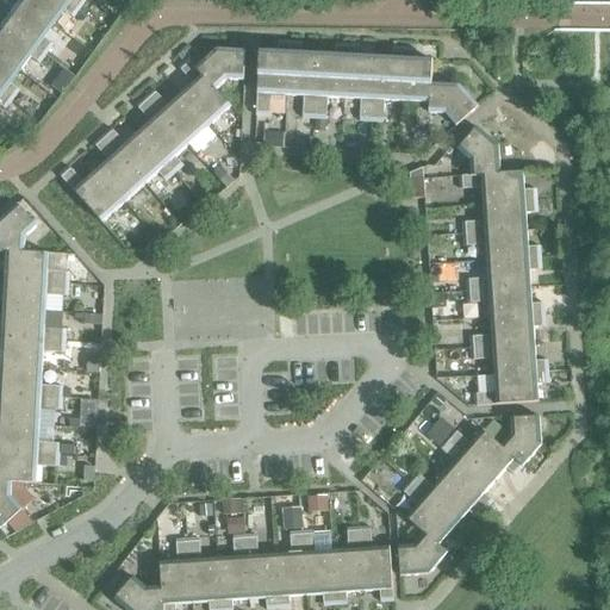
[(0,0),(0,1),(11,10),(0,23),(44,55),(51,47),(42,39),(53,25),(17,0),(0,0)]
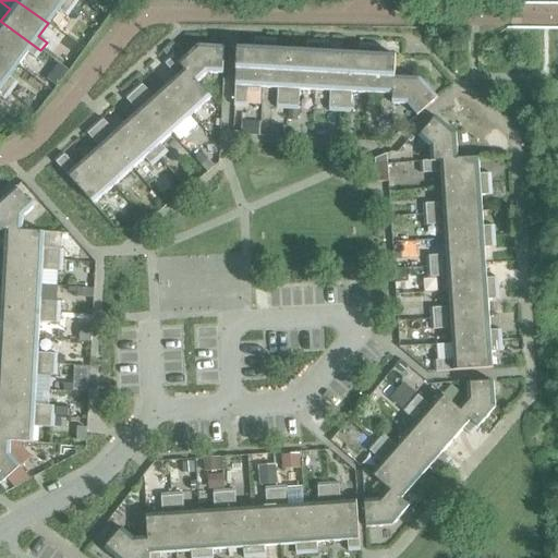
[(15,0),(48,23),(57,11),(65,17),(72,9),(60,0),(15,0)]
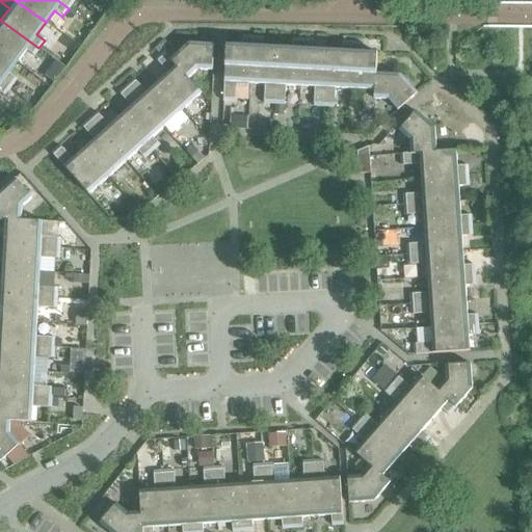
[(0,50),(16,62),(25,51),(32,56),(38,48),(0,20),(0,50)]
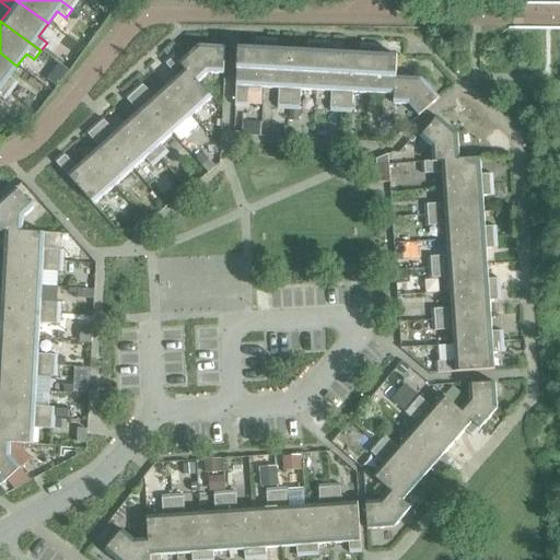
[(247,89),(263,89),(266,39),(255,38),(254,49),(237,48),(234,107),(246,108),(247,89)]
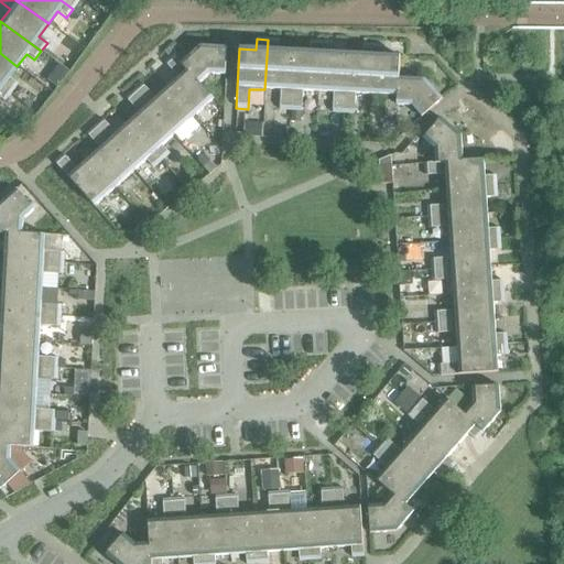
[(279,110),(290,111),(293,52),(278,51),(278,40),(268,40),(264,89),(280,90),(279,110)]
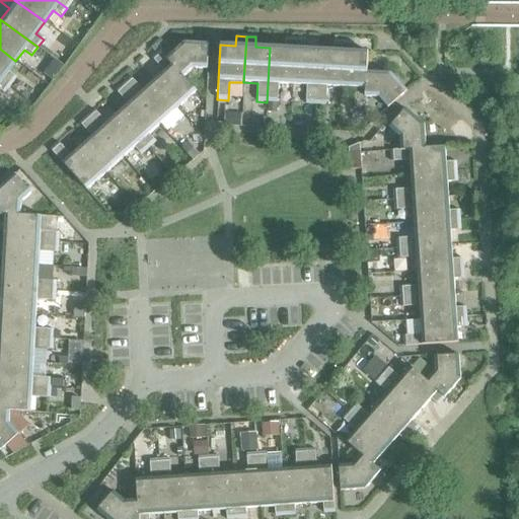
[(278,84),(292,85),(295,39),(285,39),(284,48),(270,48),(267,102),(277,102),(278,84)]
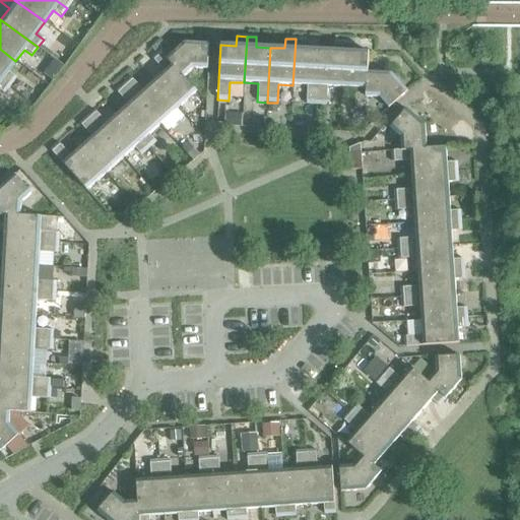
[(306,105),(316,105),(319,50),(305,49),(305,40),(296,39),(293,85),(307,86),(306,105)]
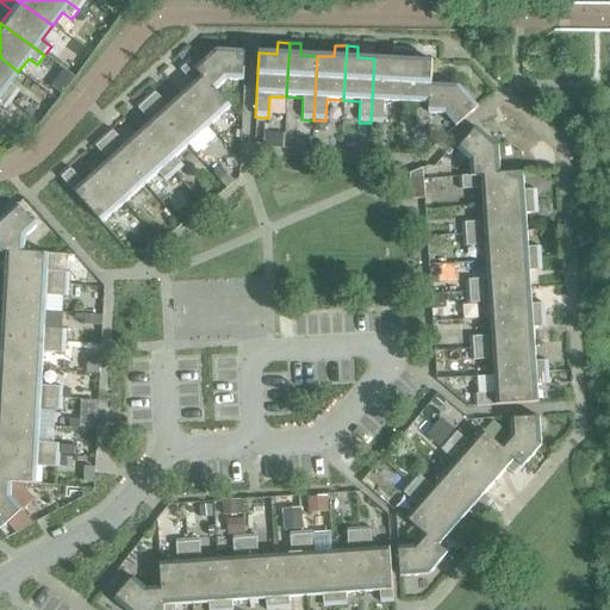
[(384,103),(400,104),(404,49),(392,48),(391,60),(374,58),(371,123),(383,124),(384,103)]
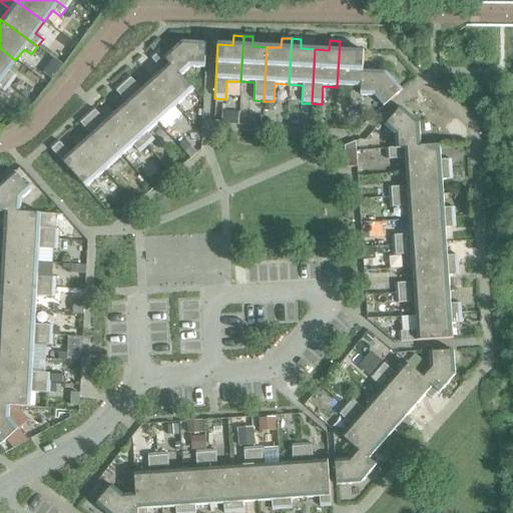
[(361,106),(362,96),(361,96),(362,71),(363,71),(364,52),(349,51),(349,41),(340,41),(337,87),(351,87),(350,105),(361,106)]
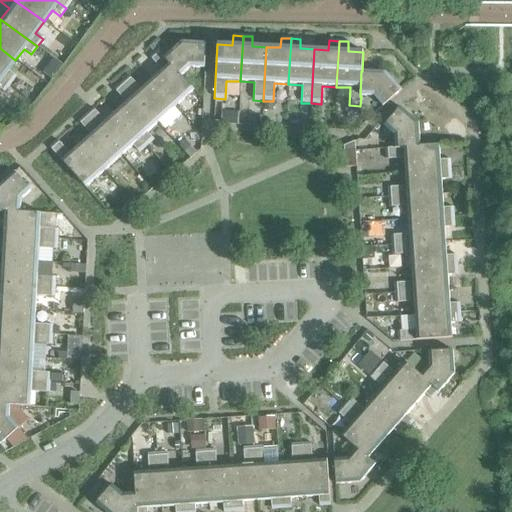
[(181,42),(164,57),(163,58),(180,77),(181,77),(190,68),(204,69),(205,43),(181,42)]
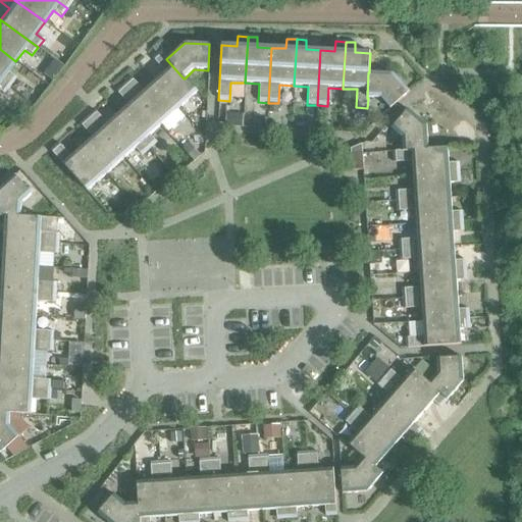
[(0,80),(9,87),(15,79),(7,72),(15,61),(0,49),(0,80)]
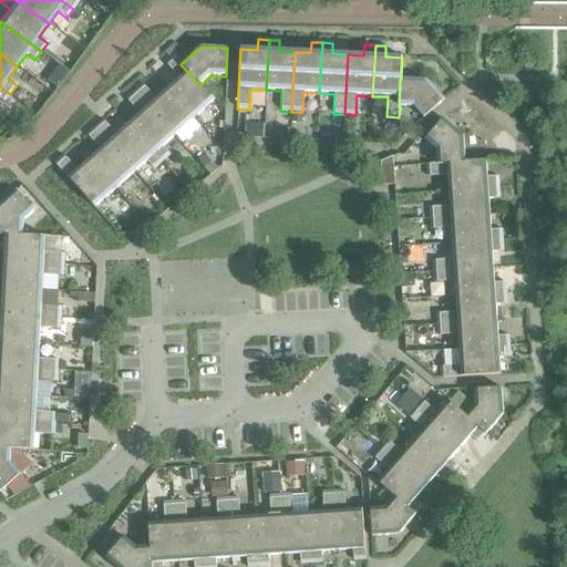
[(178,79),(167,89),(194,119),(215,101),(200,85),(199,85),(181,64),(182,63),(174,55),(165,63),(178,79)]
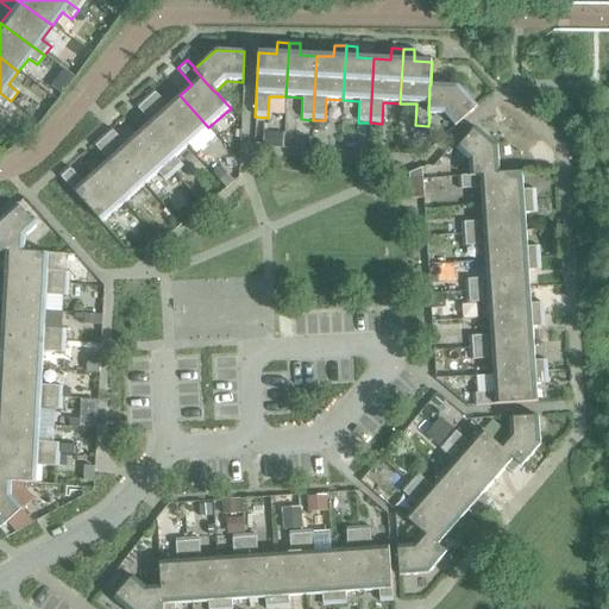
[(428,114),(429,114),(444,115),(454,127),(477,107),(458,86),(431,85),(429,85),(428,114)]
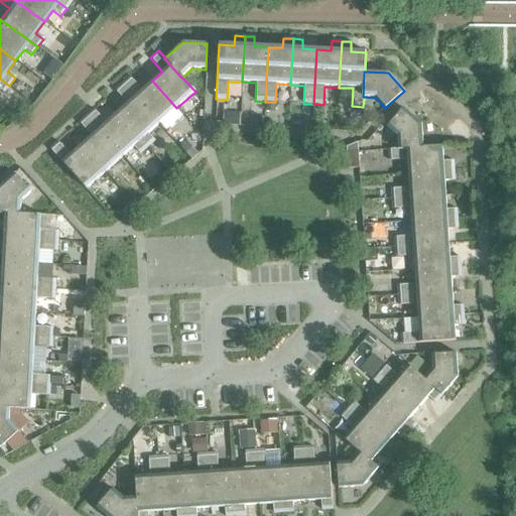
[(129,77),(122,84),(158,124),(176,108),(152,81),(141,91),(129,77)]
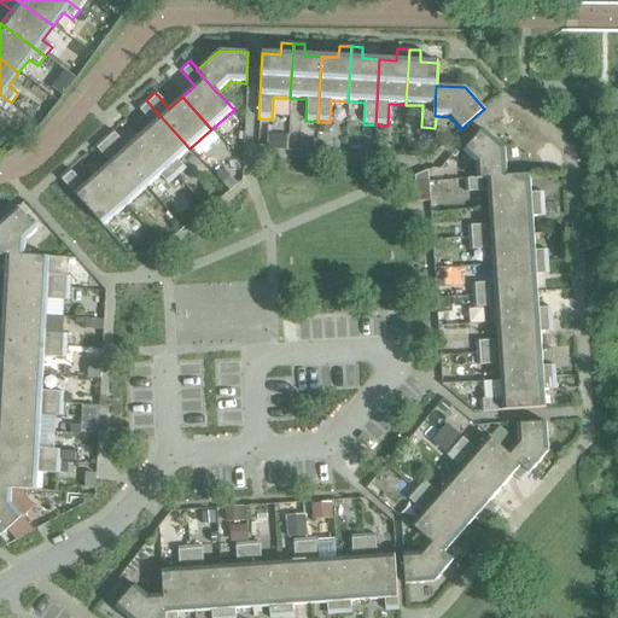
[(11,103),(0,94),(0,109),(4,112),(11,103)]
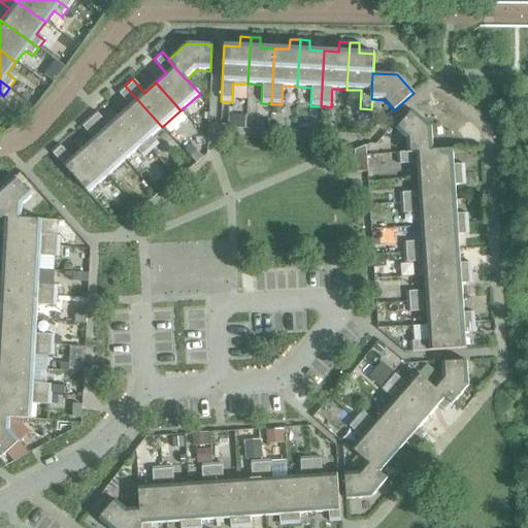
[(130,106),(119,116),(151,152),(158,144),(152,137),(162,127),(125,86),(118,93),(130,106)]
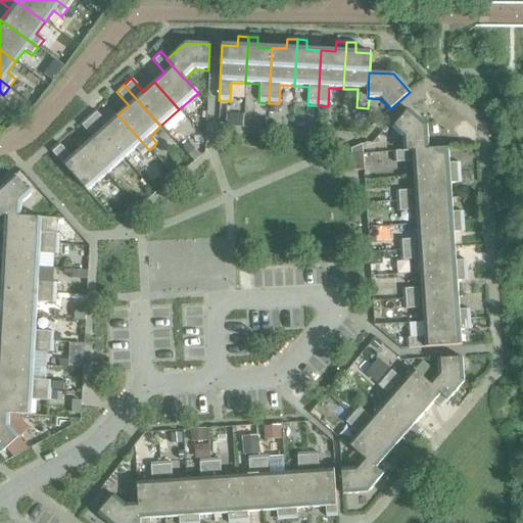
[(269,103),(269,113),(279,113),(279,103),(269,103)]
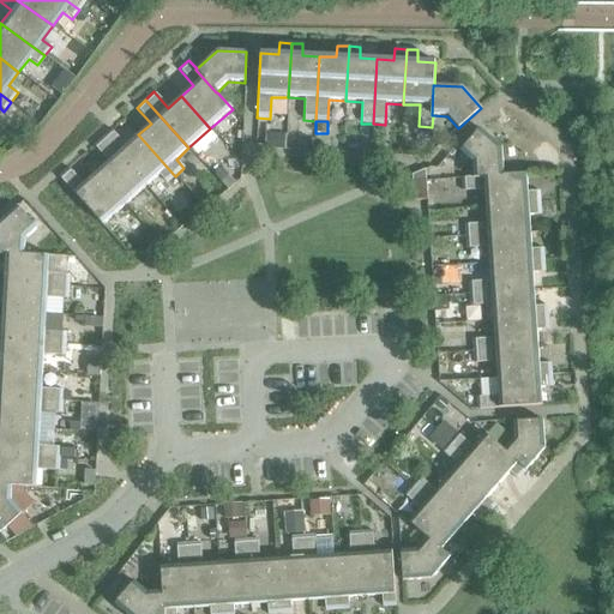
[(473,163),(473,178),(473,179),(504,176),(503,176),(501,148),(480,128),(459,152),(473,163)]
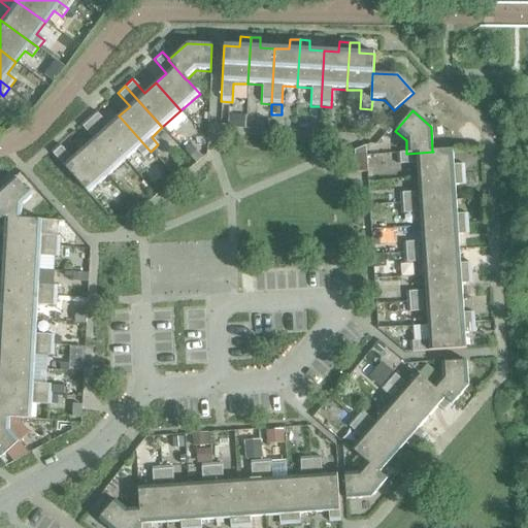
[(96,112),(88,119),(125,161),(136,151),(142,158),(151,152),(119,116),(108,126),(96,112)]
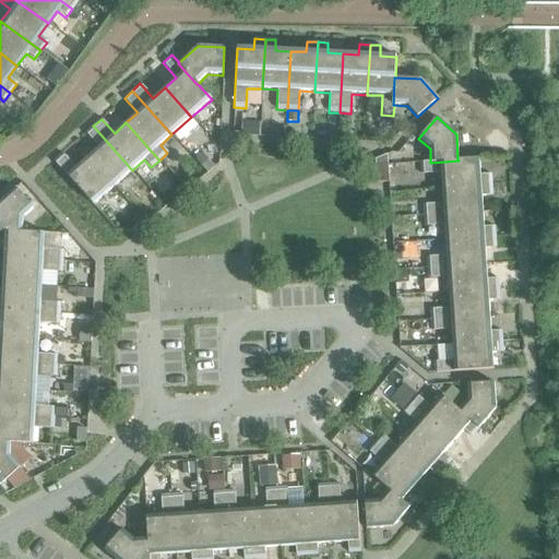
[(380,119),(379,131),(391,131),(391,120),(380,119)]
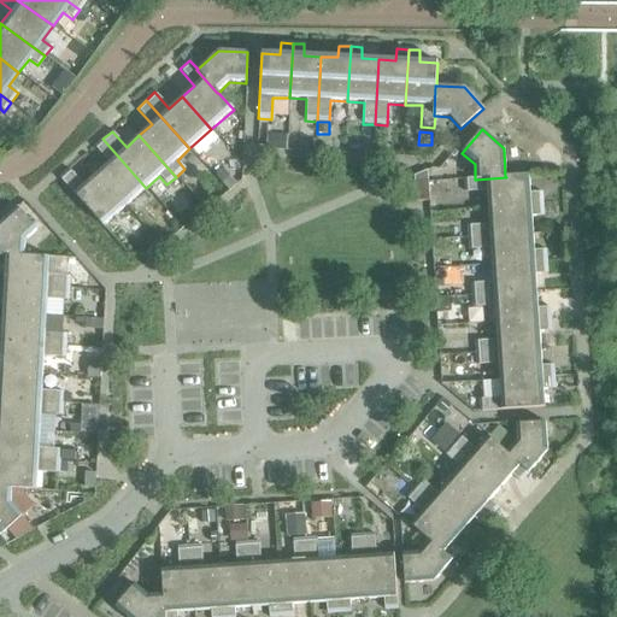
[(265,135),(264,150),(287,151),(287,136),(265,135)]
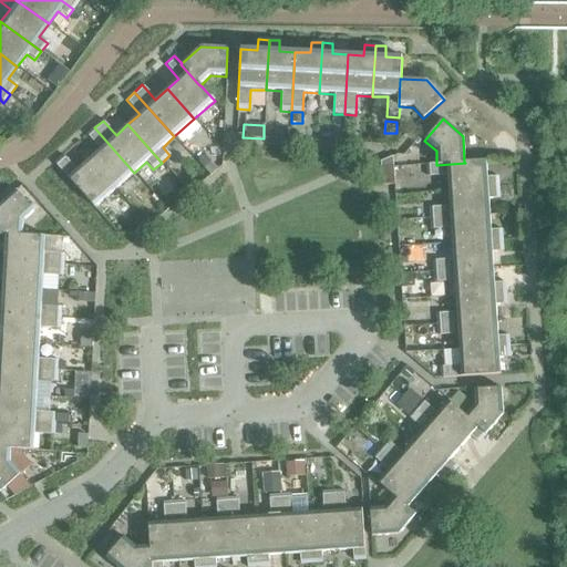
[(100,150),(88,161),(115,191),(134,173),(94,127),(86,135),(100,150)]
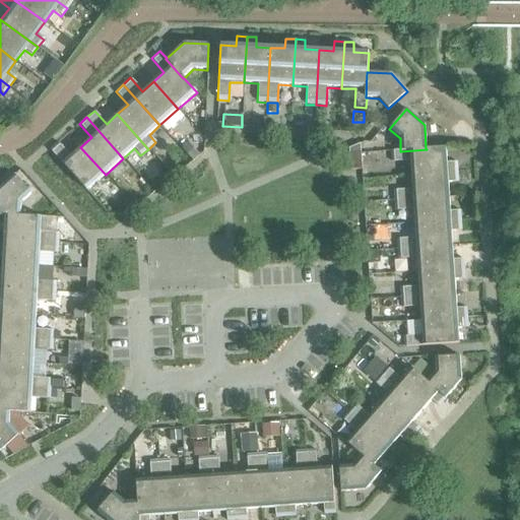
[(106,175),(80,147),(70,156),(58,143),(50,150),(86,191),(106,175)]
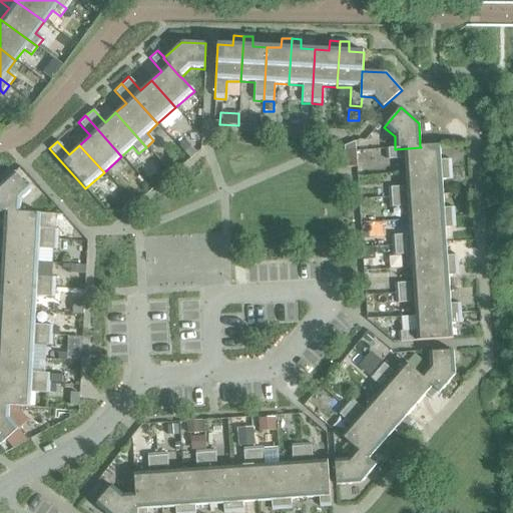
[(344,146),(344,152),(356,151),(355,141),(344,146)]
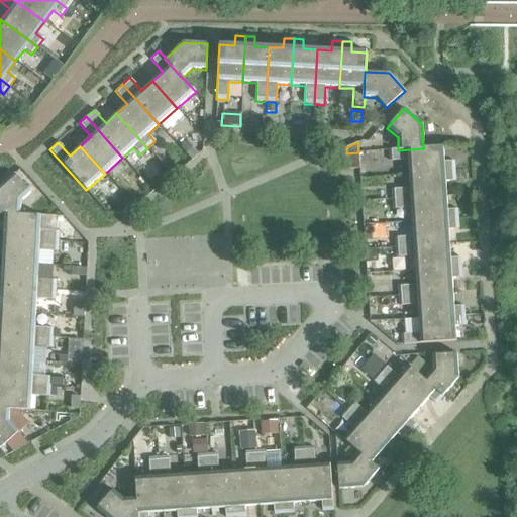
[(407,160),(408,174),(454,171),(453,162),(444,162),(443,146),(423,148),(424,148),(398,150),(398,149),(389,150),(390,162),(407,160)]
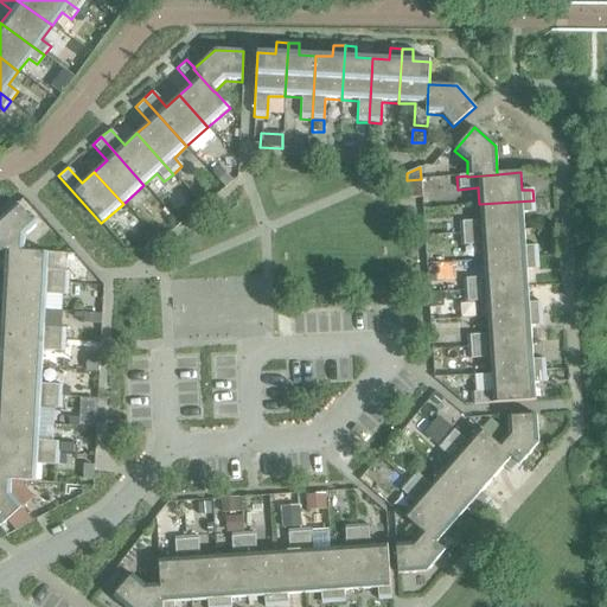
[(407,180),(408,199),(422,198),(421,179),(407,180)]
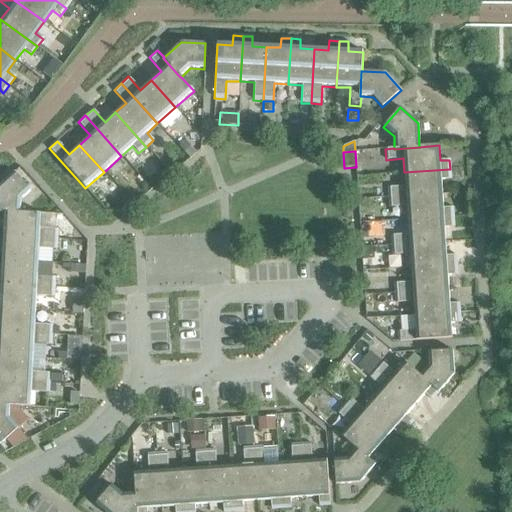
[(387,188),(388,198),(442,194),(441,180),(451,179),(450,169),(404,172),(405,187),(387,188)]
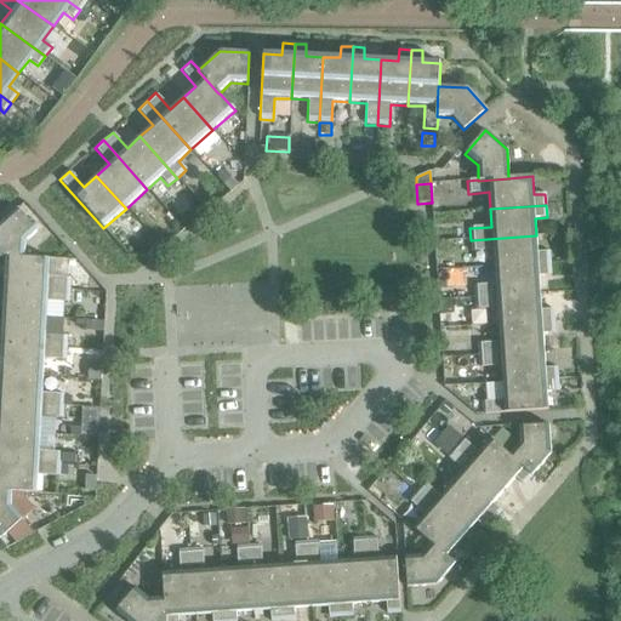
[(0,223),(0,257),(24,258),(24,257),(26,243),(38,232),(17,209),(0,223)]
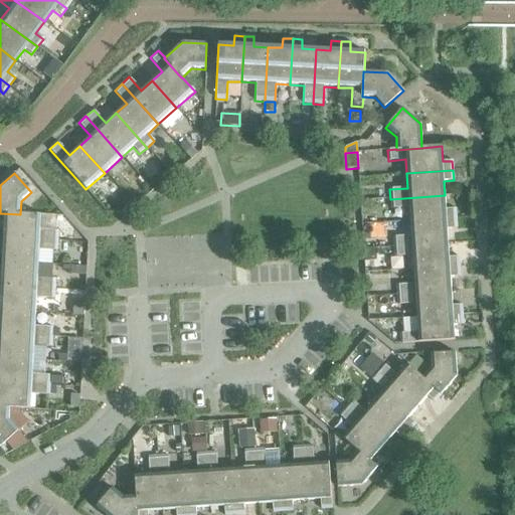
[(409,207),(410,221),(456,218),(456,209),(446,209),(445,195),(390,199),(391,208),(409,207)]
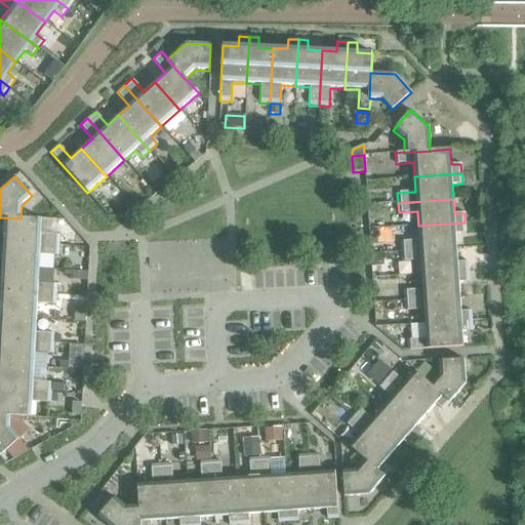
[(0,227),(4,228),(3,242),(58,245),(59,235),(41,234),(41,218),(21,217),(21,218),(0,217),(0,227)]
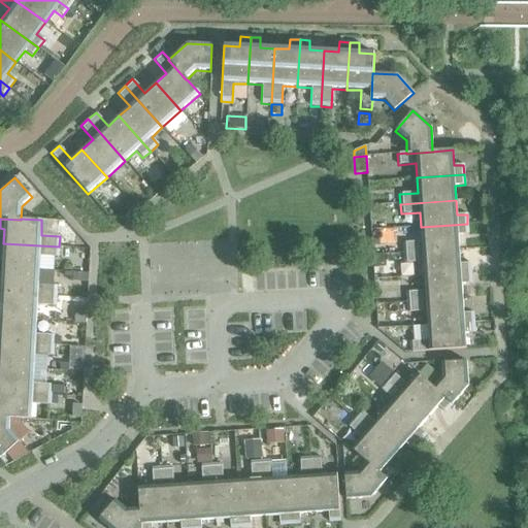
[(403,243),(404,254),(459,250),(458,235),(468,234),(467,224),(421,227),(422,241),(403,243)]
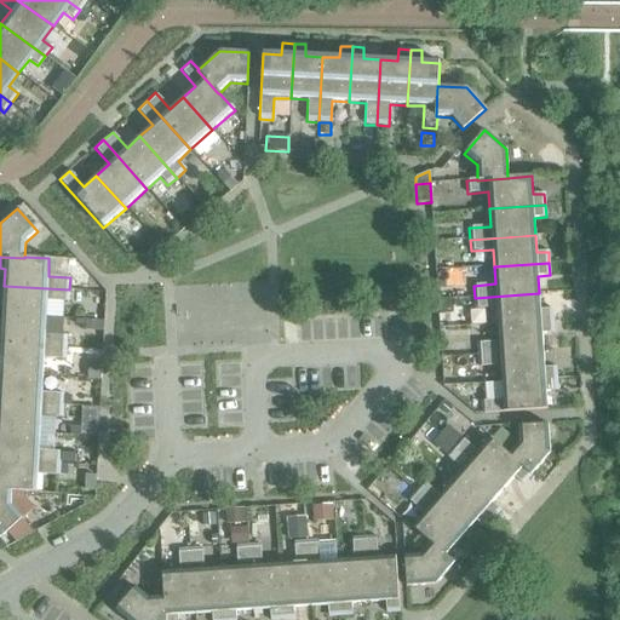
[(0,303),(0,315),(46,317),(47,300),(68,302),(69,290),(4,286),(3,304),(0,303)]
